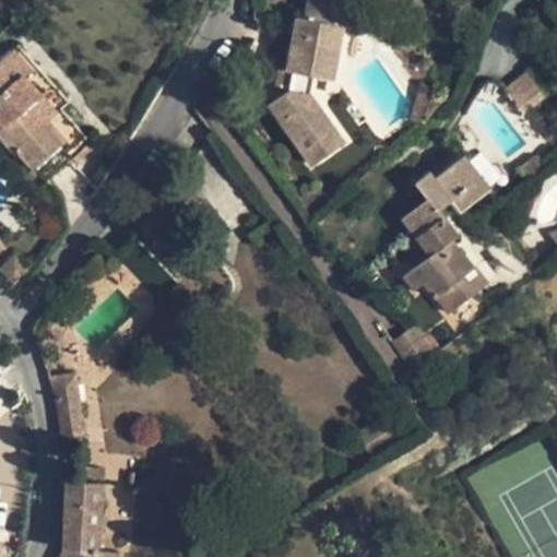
[(354,0),(308,0),(308,4),(305,20),(296,18),(285,72),(291,73),(287,92),(267,105),(311,167),(343,144),(308,96),(312,76),(331,80),(341,28),(347,30),(354,0)]
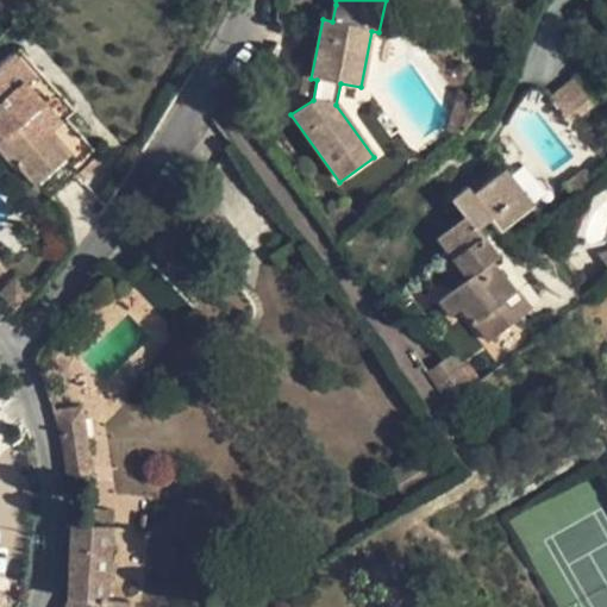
[(12,55),(31,75),(37,72),(17,49),(12,55)]
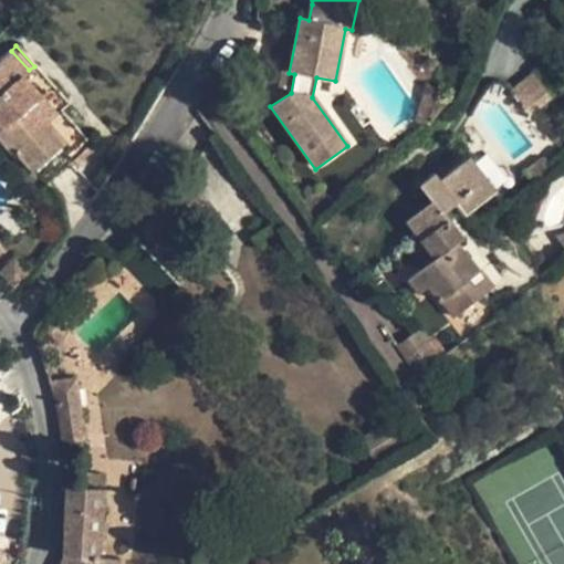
[(0,127),(1,128),(0,129),(0,141),(12,155),(14,153),(44,187),(77,158),(72,153),(86,141),(80,132),(65,144),(48,124),(61,112),(69,104),(53,86),(41,97),(22,75),(29,70),(11,51),(0,60),(0,127)]
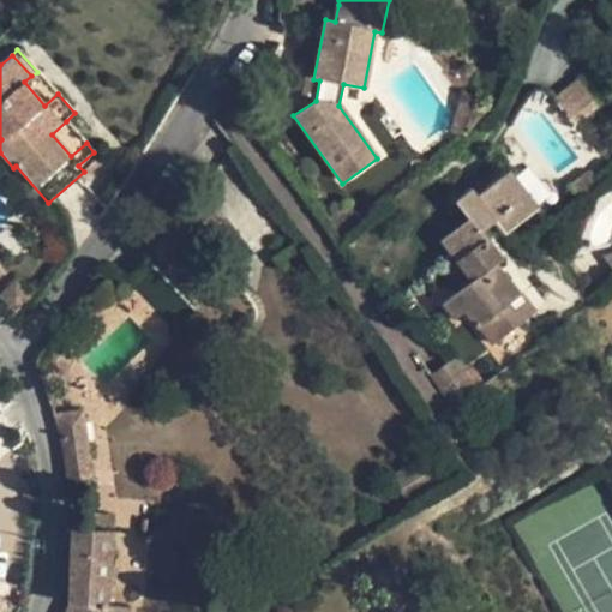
[(58,94),(37,72),(31,76),(24,82),(45,106),(58,94)]
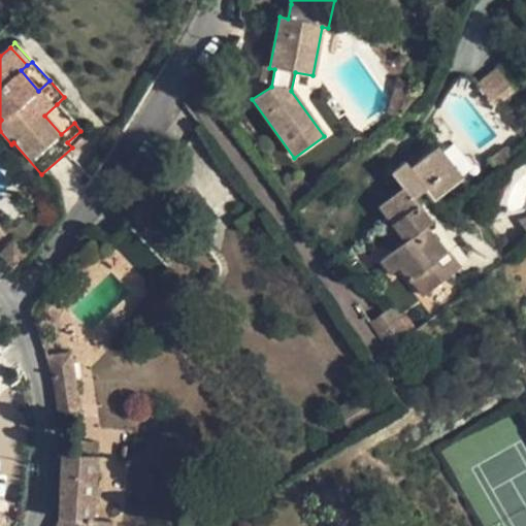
[(269,68),(262,67),(259,83),(271,87),(274,69),(269,68)]
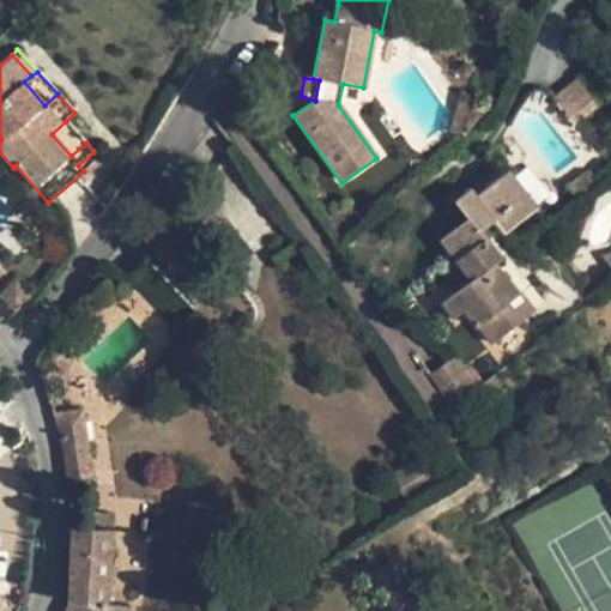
[(597,107),(575,80),(554,98),(574,123),(597,107)]
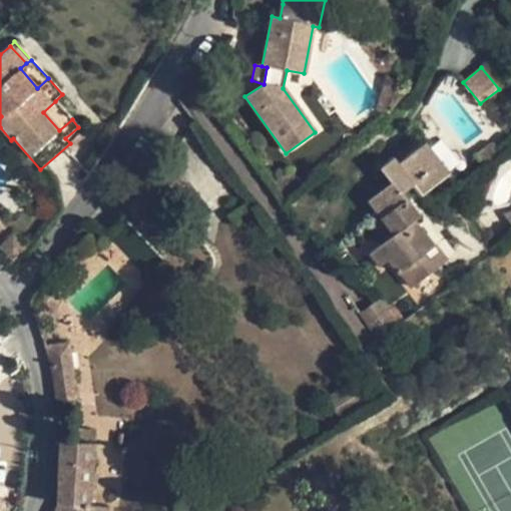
[(402,95),(387,77),(386,76),(384,75),(373,113),(385,114),(388,112),(394,107),(396,103),(401,98),(402,95)]
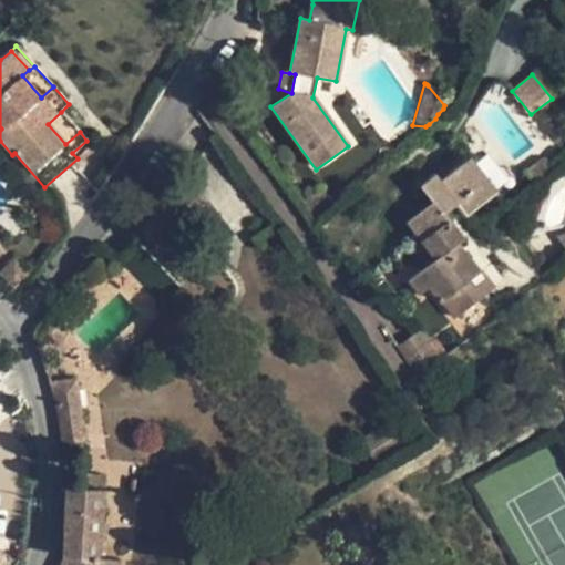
[(80,132),(61,112),(48,124),(65,144),(80,132)]
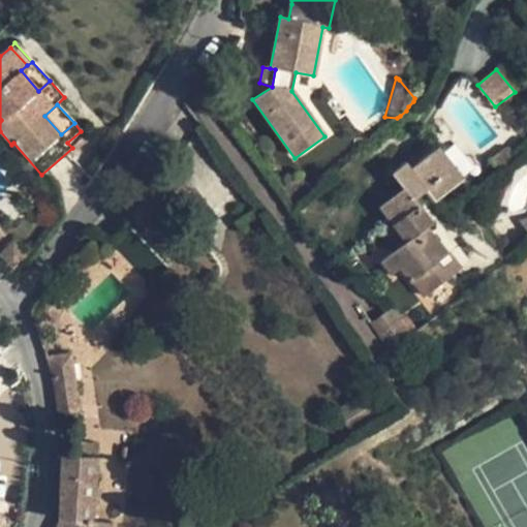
[(379,208),(393,224),(417,205),(413,198),(423,191),(432,203),(463,179),(437,148),(410,168),(405,163),(392,174),(403,188),(379,208)]
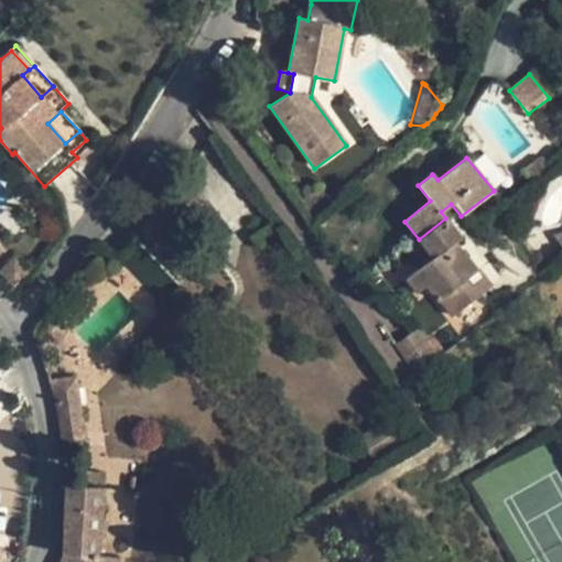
[(461,237),(445,218),(419,239),(432,258),(420,268),(406,279),(417,293),(425,285),(451,317),(482,293),(445,248),(454,241),(461,237)]
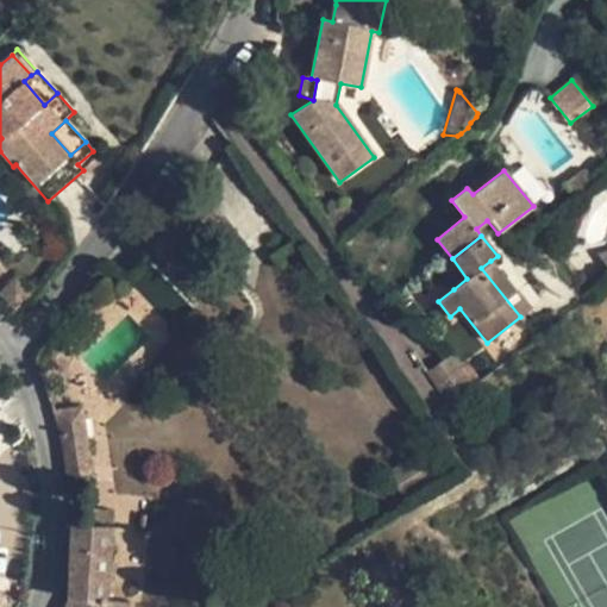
[(452,258),(438,269),(454,289),(467,279),(452,258)]
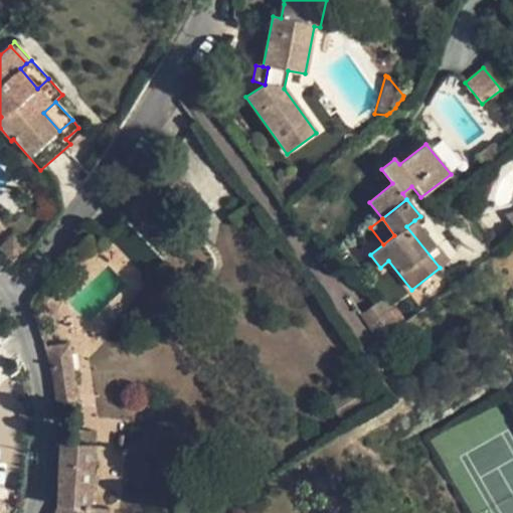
[(414,220),(406,226),(440,268),(448,261),(414,220)]
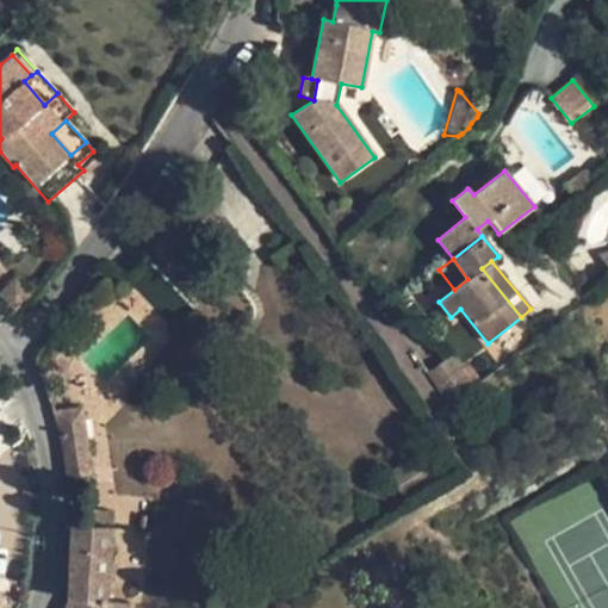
[(451,355),(425,374),(446,405),(472,386),(451,355)]
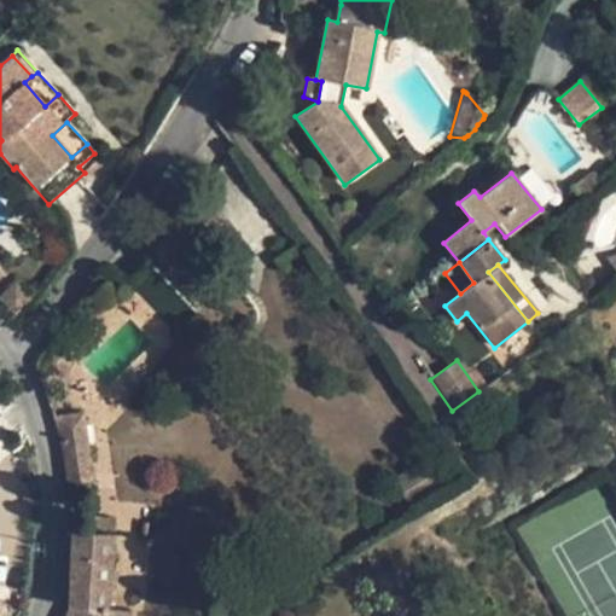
[(53,424),(60,449),(86,446),(81,414),(53,419),(53,424)]
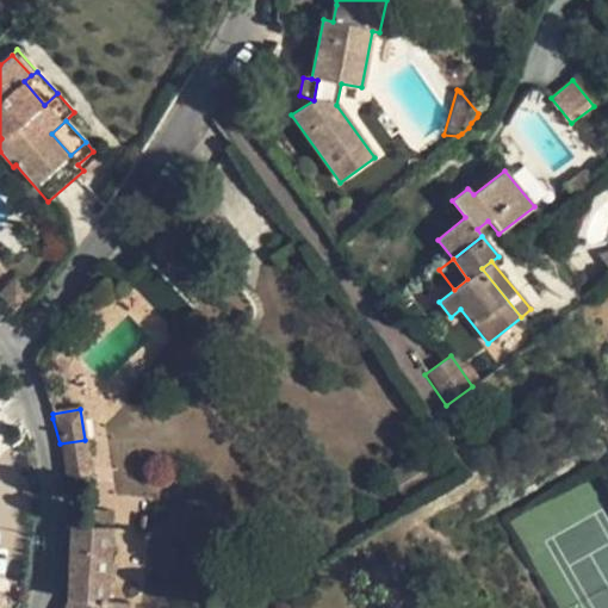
[(85,440),(60,444),(64,481),(91,476),(85,440)]
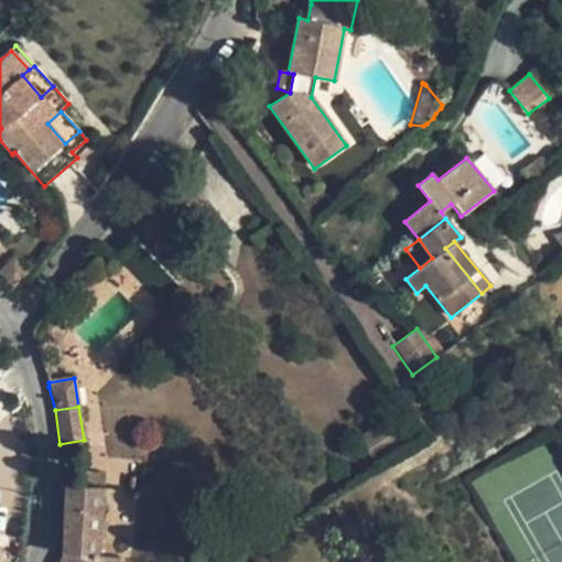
[(62,555),(58,561),(117,561),(117,559),(96,558),(104,487),(65,485),(62,555)]
